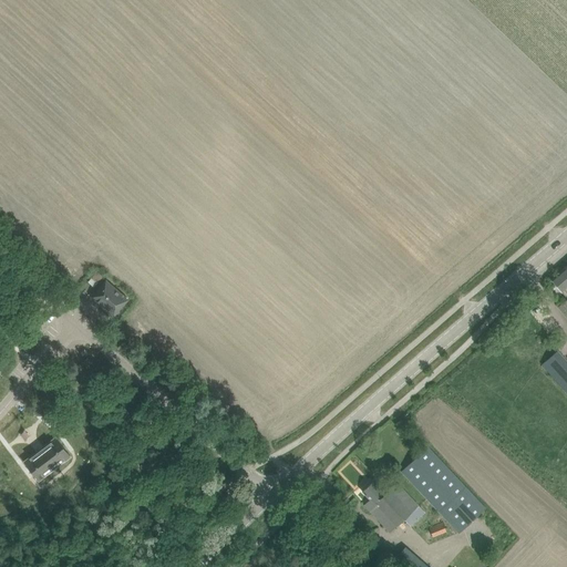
[(566,299),(558,307),(565,316),(566,317),(566,265),(550,279),(566,298),(566,299)]
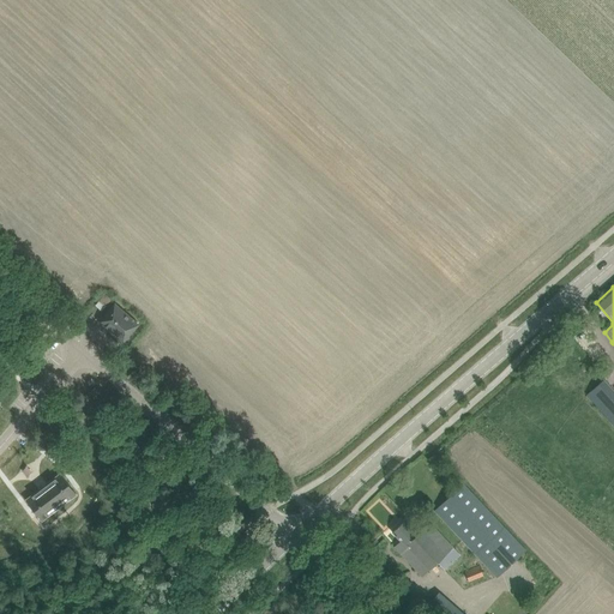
[(116,302),(107,313),(100,321),(122,342),(140,323),(116,302)]
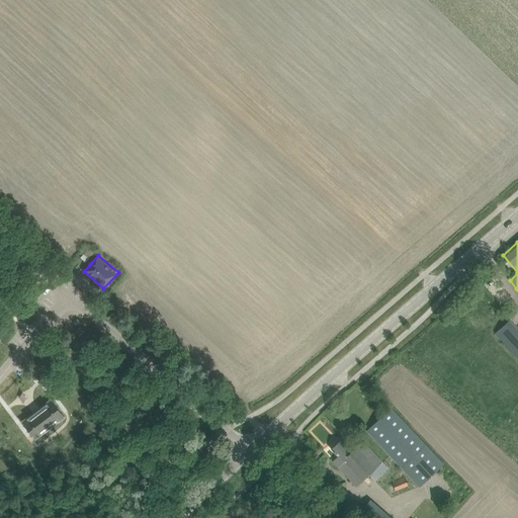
[(12,265),(17,270),(21,266),(15,261),(12,265)]
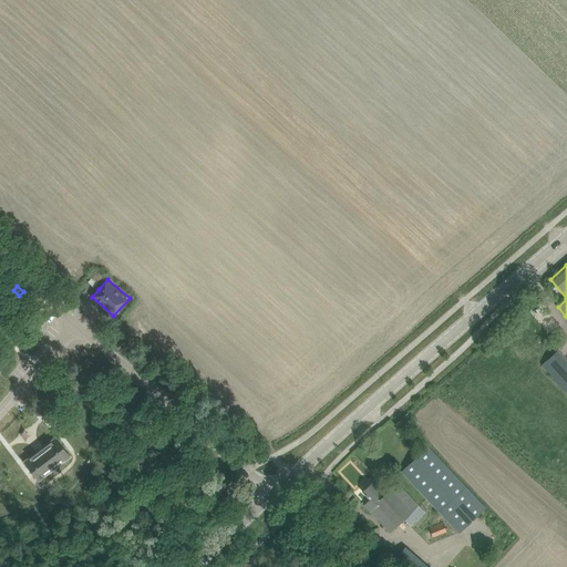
[(122,342),(115,336),(111,340),(117,347),(122,342)]
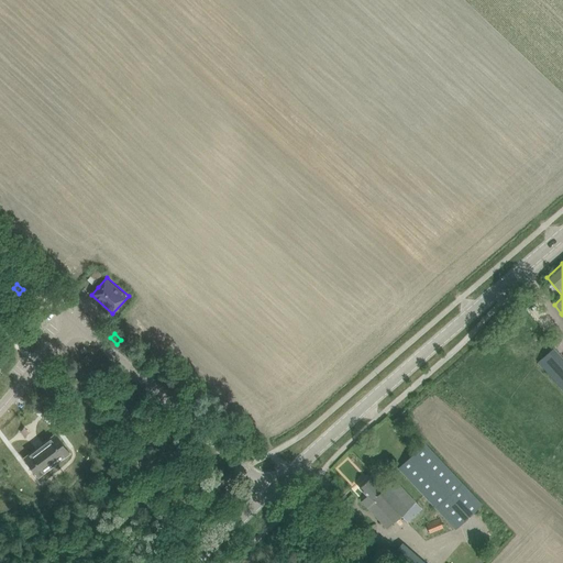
[(538,362),(562,389),(562,359),(553,349),(538,362)]
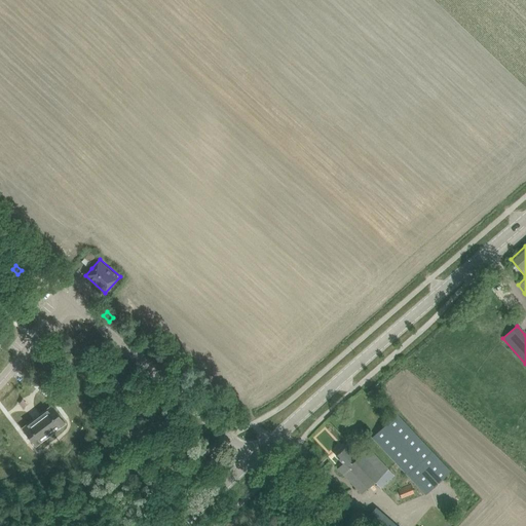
[(77,336),(82,340),(85,336),(80,332),(77,336)]
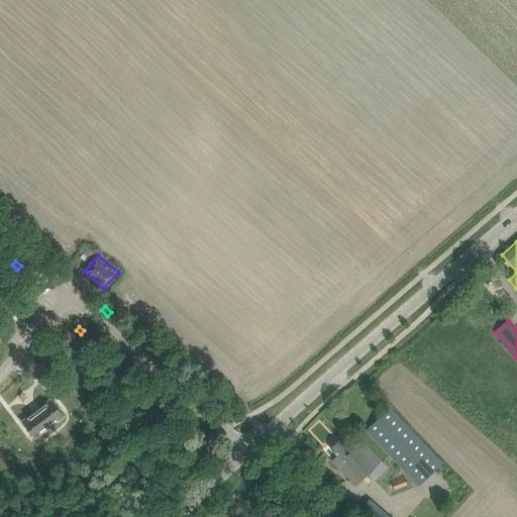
[(50,399),(36,410),(49,427),(59,420),(64,416),(57,407),(50,399)]
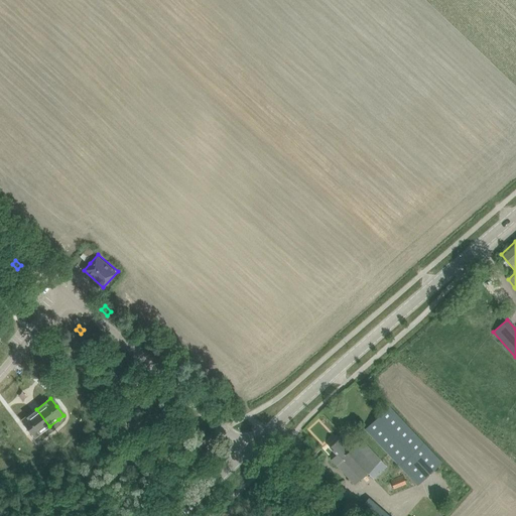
[(365,428),(372,436),(400,467),(406,474),(417,485),(440,463),(396,413),(389,406),(365,428)]
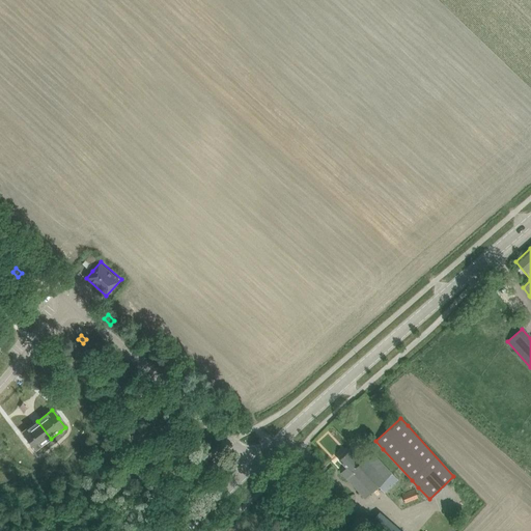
[(23,431),(22,432),(29,441),(36,450),(51,439),(37,421),(23,431)]
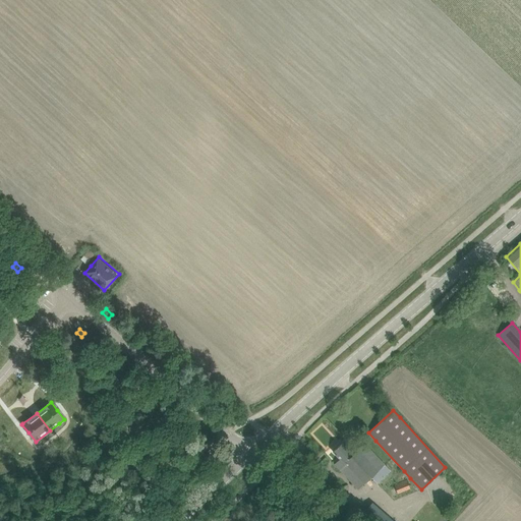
[(390,470),(371,450),(364,443),(353,453),(343,442),(333,451),(340,459),(335,464),(358,489),(365,482),(370,478),(375,483),(390,470)]
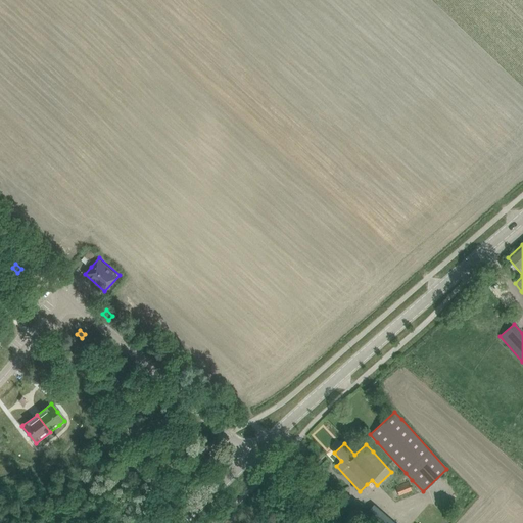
[(211,465),(215,462),(220,459),(215,453),(207,459),(211,465)]
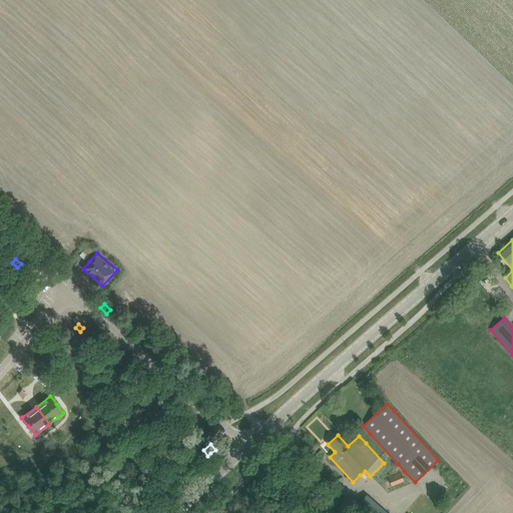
[(383,512),(365,497),(355,508),(361,512),(383,512)]
